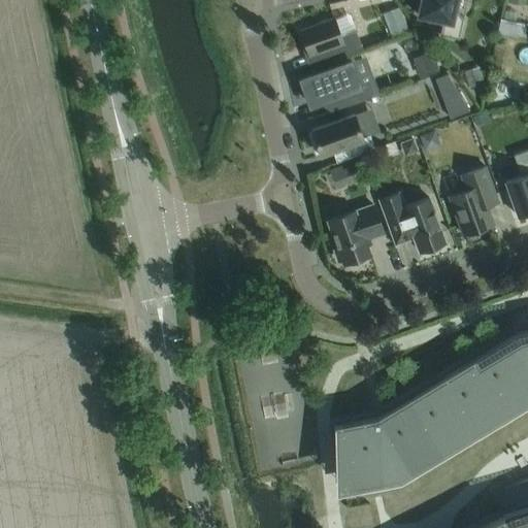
[(420,0),(418,14),(442,20),(439,34),(458,38),(462,20),(455,9),(456,0),(420,0)]
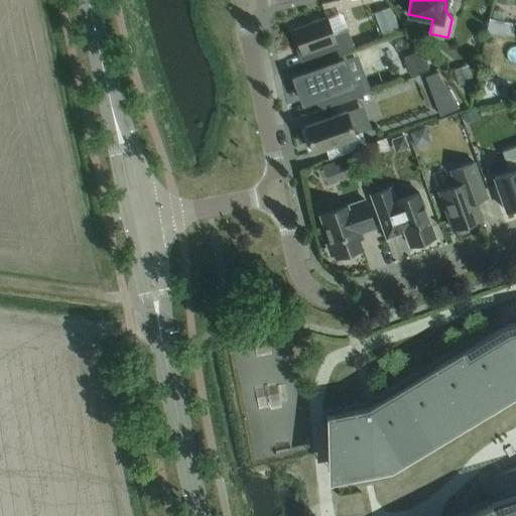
[(350,25),(363,20),(357,5),(345,10),(350,25)]
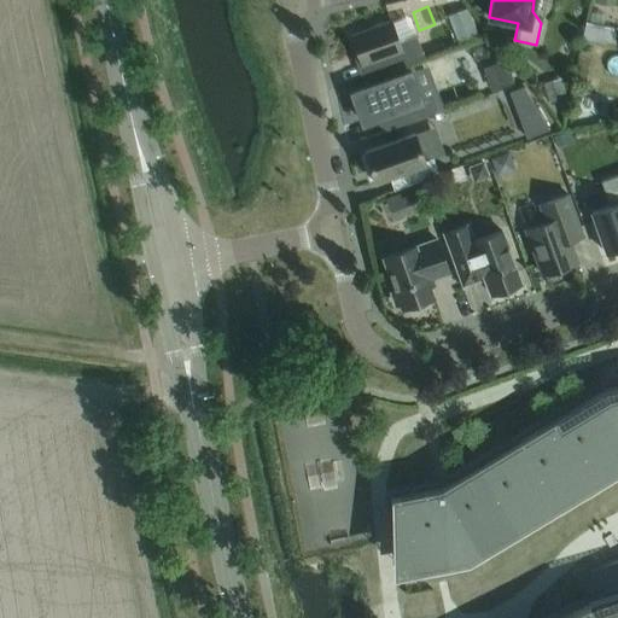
[(467,7),(447,15),(458,42),(477,35),(467,7)]
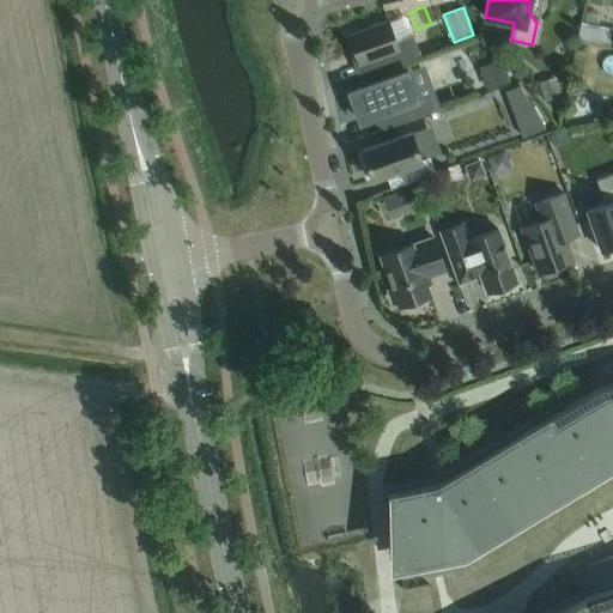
[(412,34),(394,40),(387,22),(382,23),(381,22),(370,25),(371,26),(349,35),(363,76),(420,55),(412,34)]
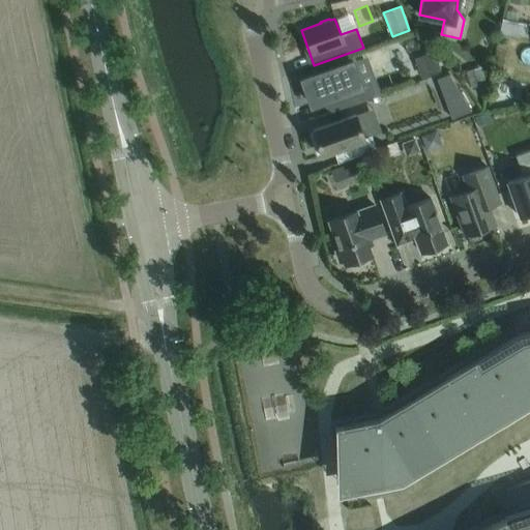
[(522,23),(502,19),(499,32),(519,37),(522,23)]
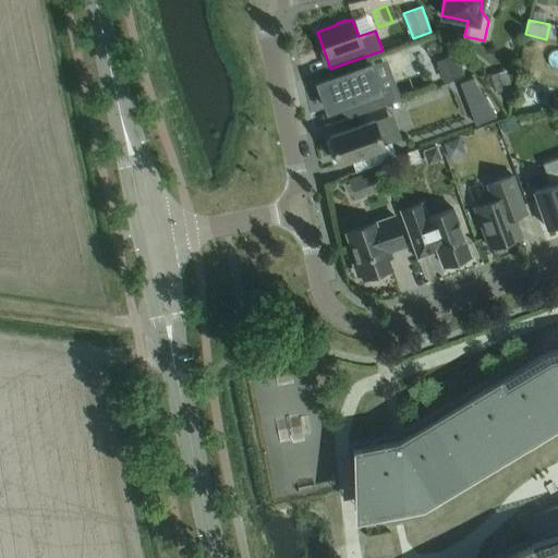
[(457,57),(436,64),(445,86),(465,79),(457,57)]
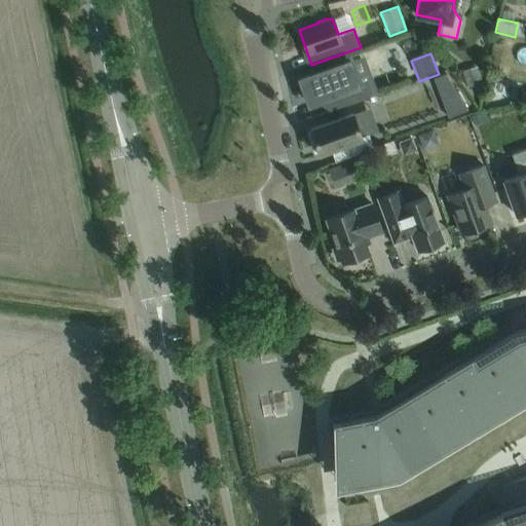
[(348,62),(320,72),(300,79),(309,104),(325,99),(329,111),(372,96),(367,82),(357,85),(348,62)]
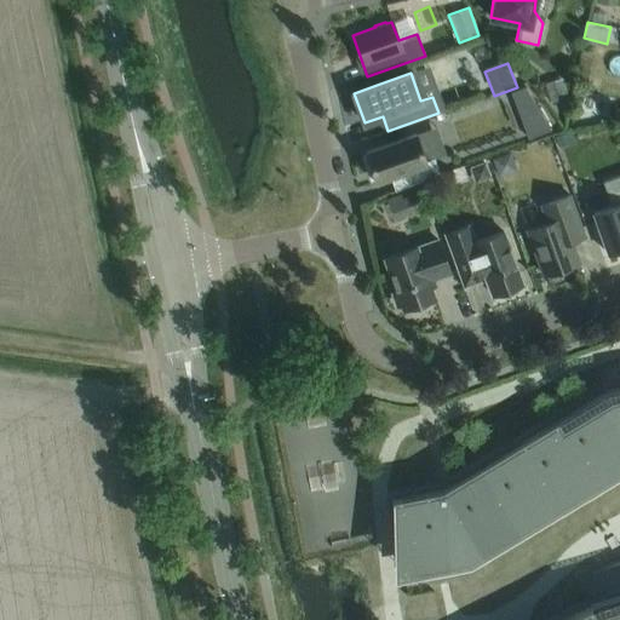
[(564,78),(544,82),(550,102),(569,97),(564,78)]
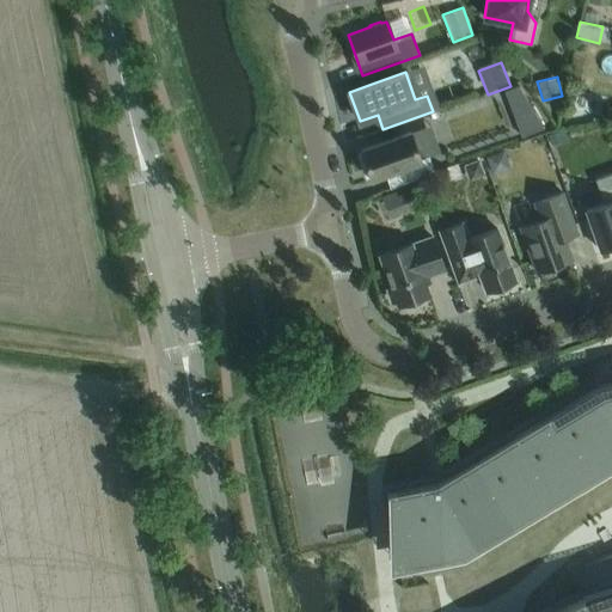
[(534,108),(513,115),(521,138),(542,129),(534,108)]
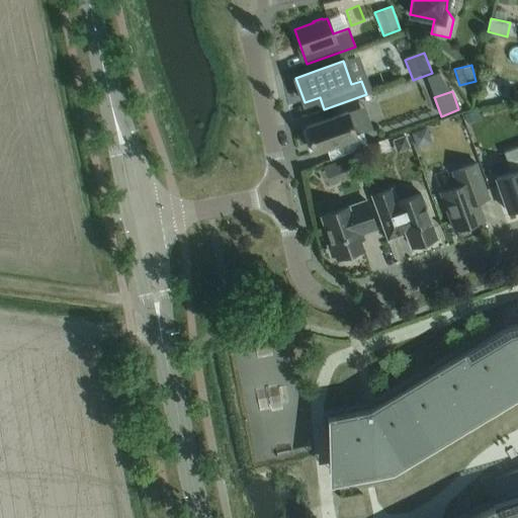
[(367,146),(362,133),(355,135),(347,112),(306,126),(307,128),(303,131),(307,141),(310,140),(315,151),(326,147),(330,159),(367,146)]
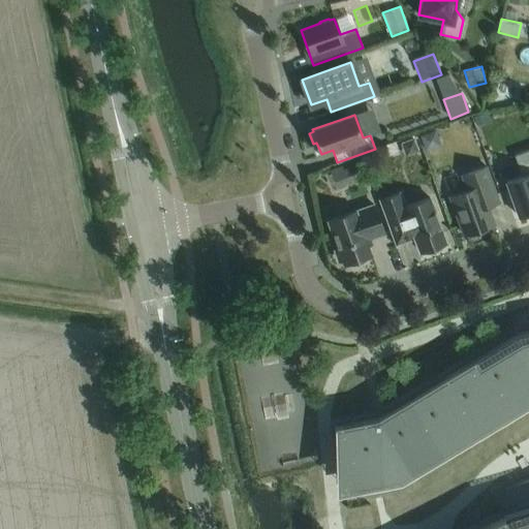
[(436,131),(443,146),(456,139),(448,126),(436,131)]
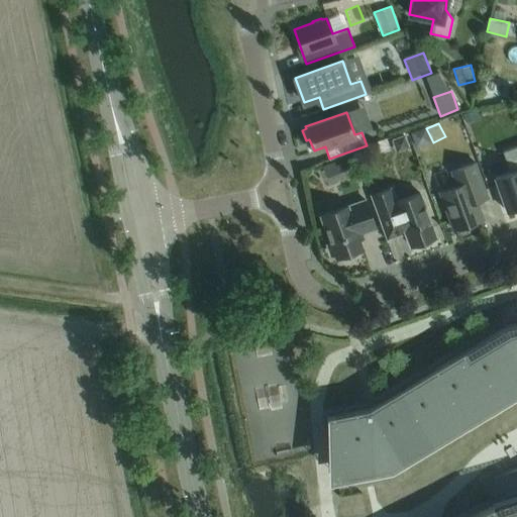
[(516,145),(502,150),(510,172),(494,178),(506,211),(516,206),(516,145)]
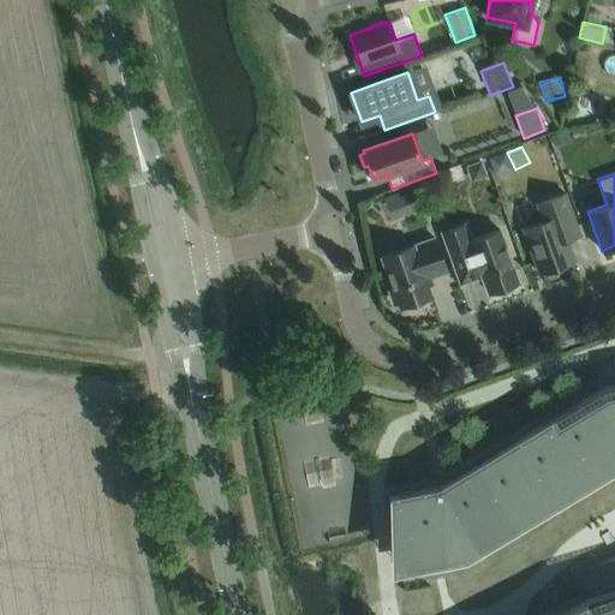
[(435,177),(402,189),(407,202),(440,190),(435,177)]
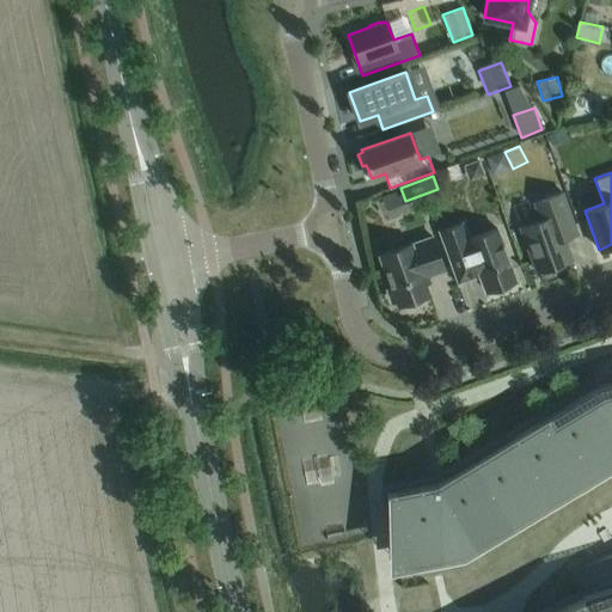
[(576,233),(565,201),(562,191),(534,202),(539,216),(537,220),(520,227),(537,271),(570,259),(563,238),(576,233)]
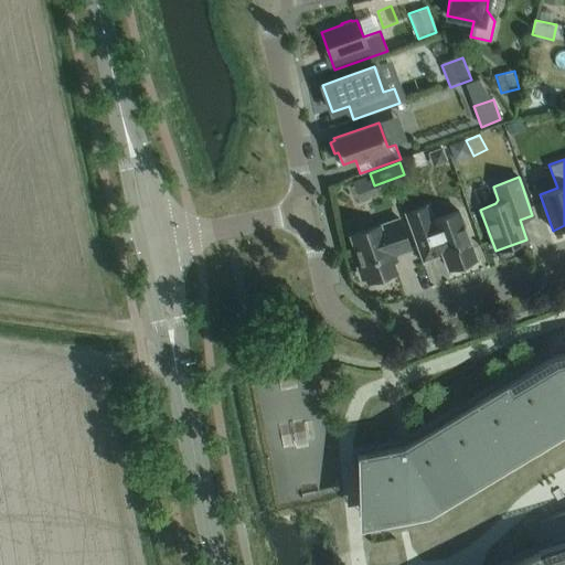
[(476,258),(468,237),(458,211),(433,220),(427,205),(405,213),(422,262),(443,254),(448,268),(454,266),(455,268),(459,268),(464,267),(467,265),(470,263),(469,260),(476,258)]
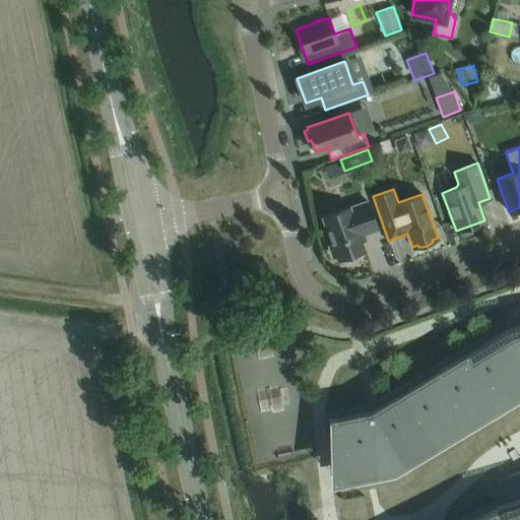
[(349,206),(341,209),(322,216),(332,243),(329,244),(333,256),(336,255),(337,258),(365,249),(360,235),(377,229),(368,201),(349,207),(349,206)]
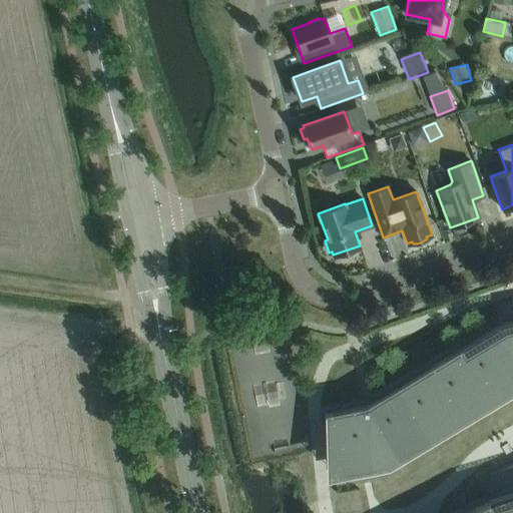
[(512,461),(482,479),(491,498),(512,491),(512,316),(501,319),(371,398),(359,405),(325,411),(336,466),(385,456),(512,379),(512,461)]
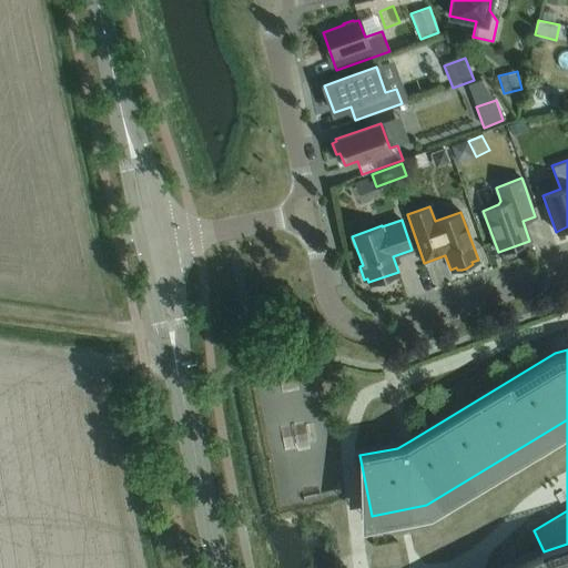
[(318,419),(302,425),(307,440),(324,434),(318,419)]
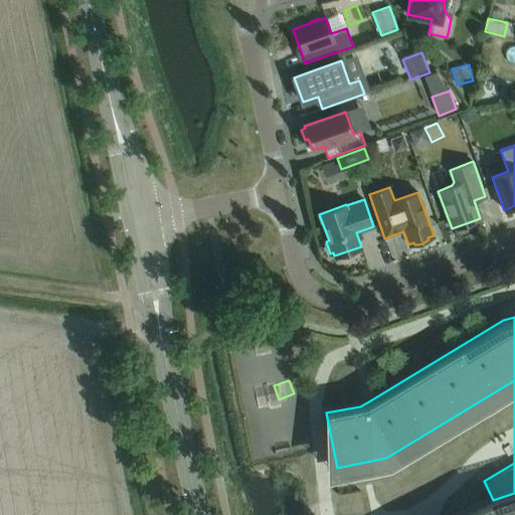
[(514,514),(514,493),(493,500),(464,514),(514,514)]
